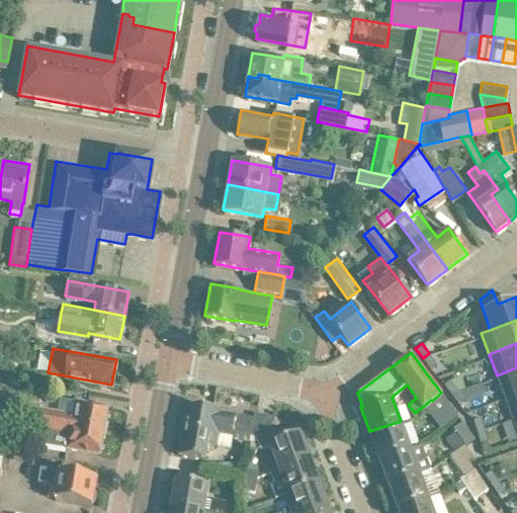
[(429,353),(423,358),(430,367),(436,362),(429,353)]
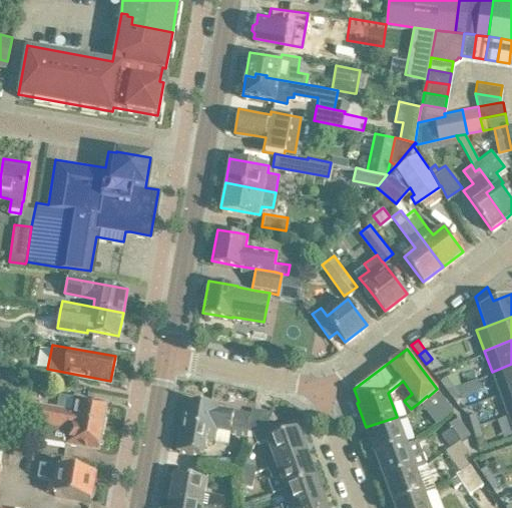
[(511,364),(492,372),(499,392),(511,387),(511,364)]
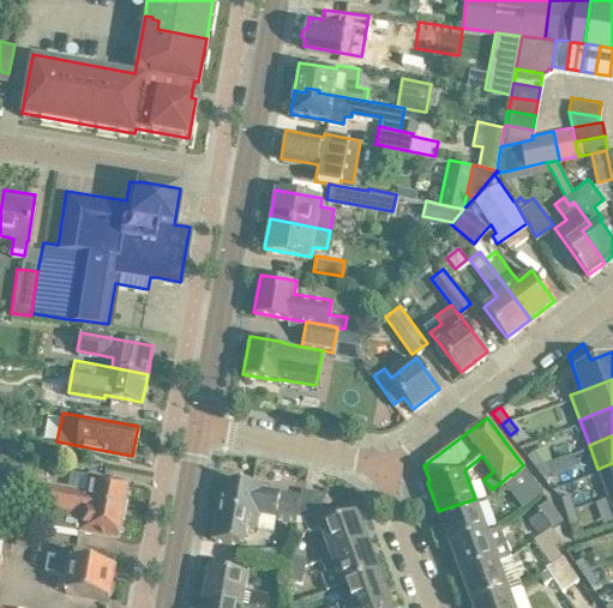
[(542,459),(533,447),(526,453),(535,465),(542,459)]
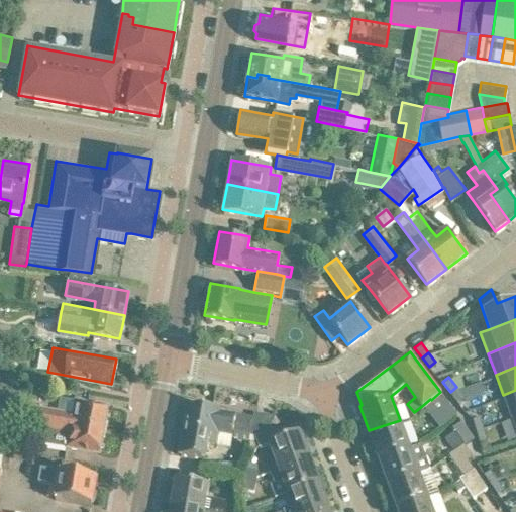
[(456,387),(450,392),(457,401),(463,396),(456,387)]
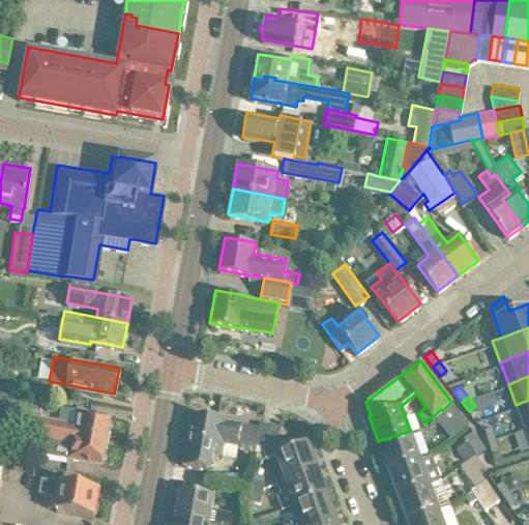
[(528,400),(516,405),(524,427),(528,424),(528,400)]
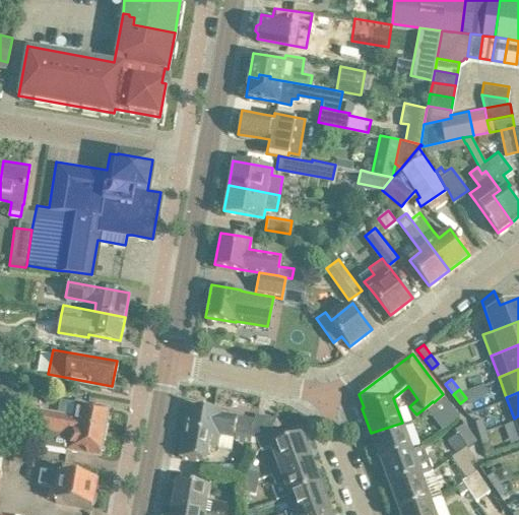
[(433,401),(426,407),(436,420),(453,407),(443,394),(434,402),(433,401)]
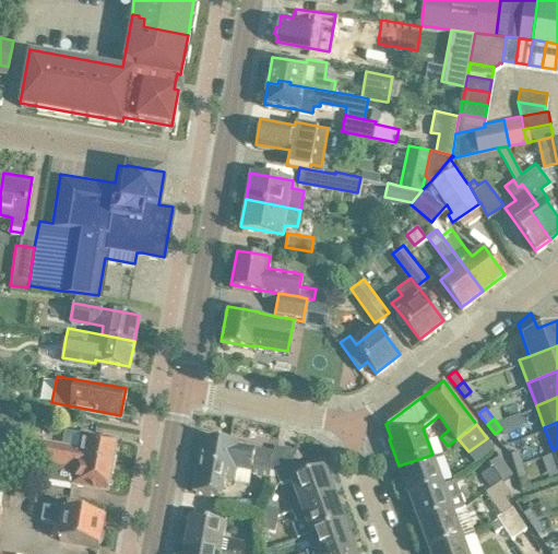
[(117,436),(80,429),(63,426),(61,441),(49,439),(49,438),(34,435),(33,446),(23,444),(23,446),(113,462),(117,436)]
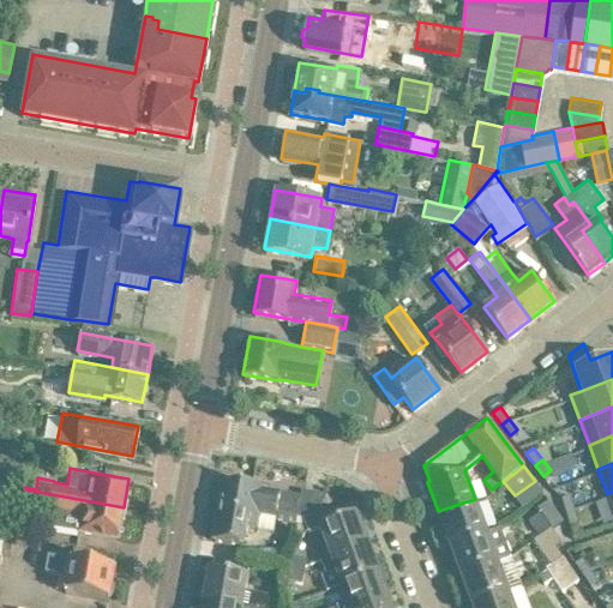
[(313,510),(325,491),(301,486),(300,492),(224,477),(220,504),(252,510),(254,499),(298,506),(296,513),(302,515),(313,510)]
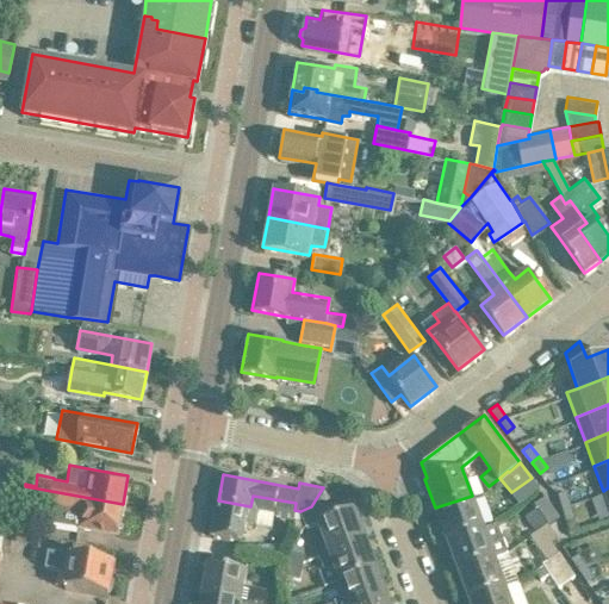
[(33,500),(53,504),(80,509),(78,525),(117,533),(123,504),(25,486),(24,497),(33,499),(33,500)]
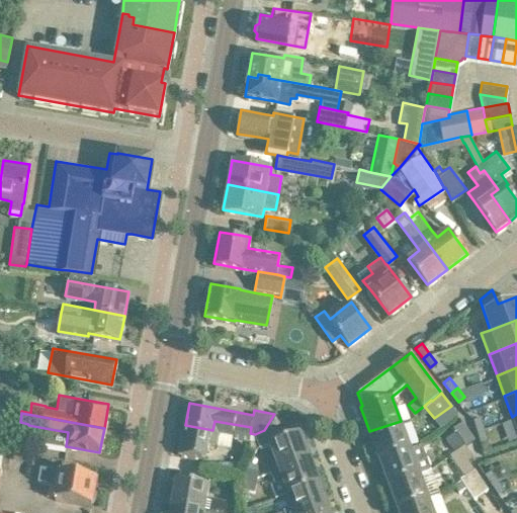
[(481,415),(472,418),(477,429),(484,427),(481,415)]
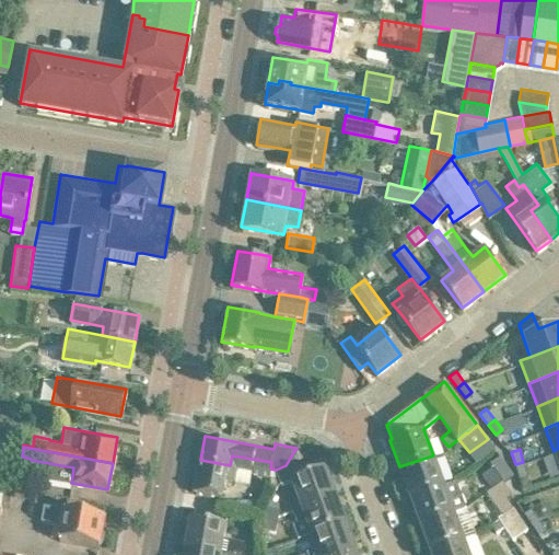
[(236,467),(251,470),(252,470),(252,471),(268,474),(269,476),(268,484),(275,485),(279,477),(276,470),(270,469),(271,462),(232,455),(230,465),(200,460),(195,490),(217,494),(219,495),(222,477),(234,480),(236,467)]
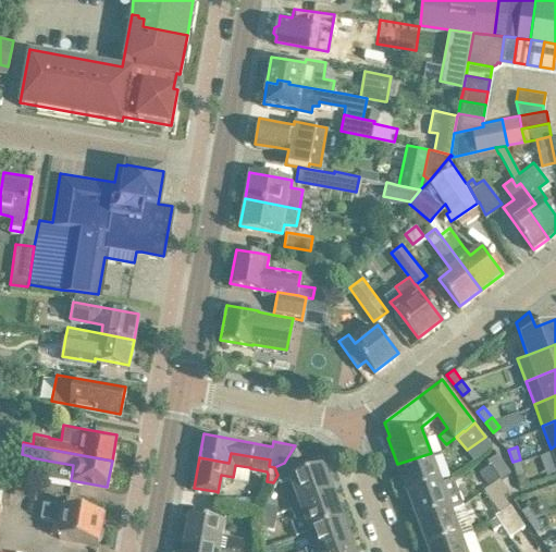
[(397,464),(407,491),(441,479),(431,453),(397,464)]
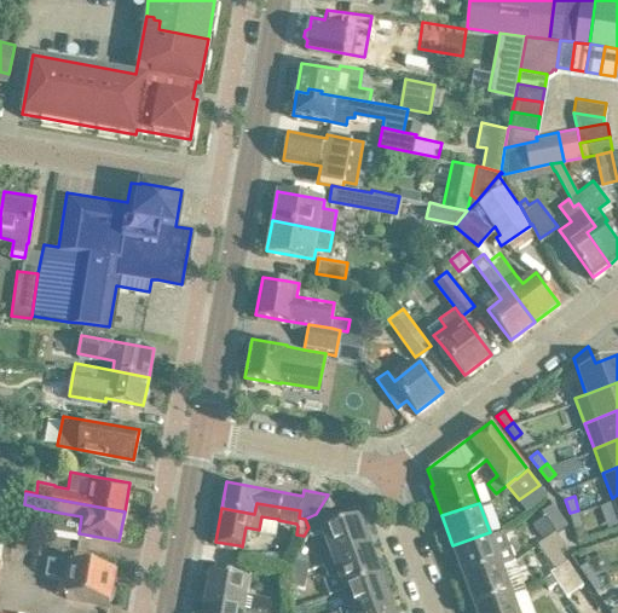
[(333,557),(370,544),(359,514),(338,521),(333,508),(317,513),(316,514),(305,519),(309,527),(310,532),(322,527),(333,557)]
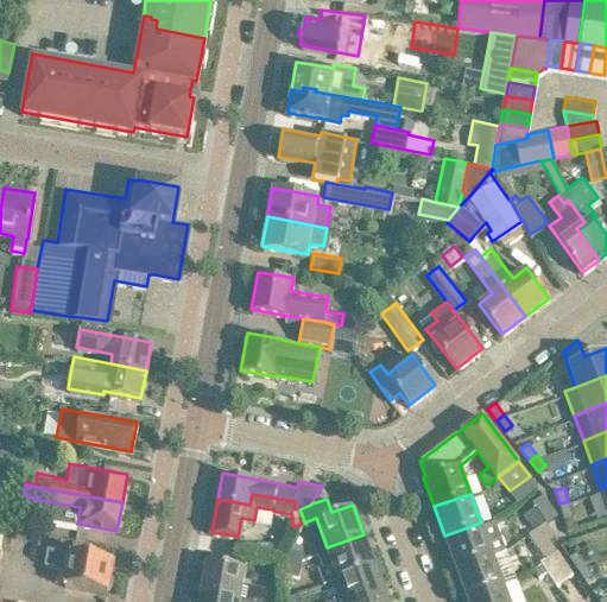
[(560,504),(563,517),(573,514),(568,501),(560,504)]
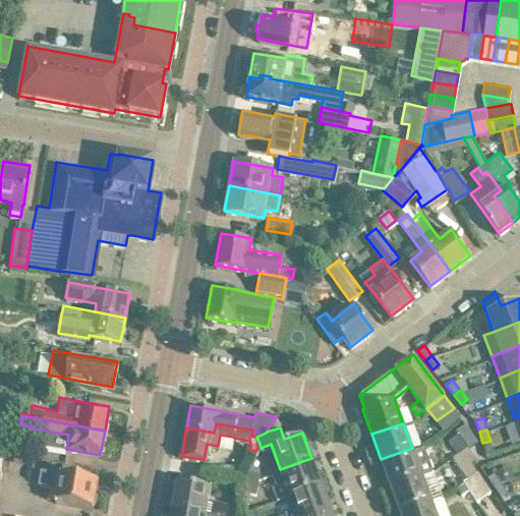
[(467,445),(463,439),(458,432),(448,439),(457,452),(452,455),(452,456),(467,445)]
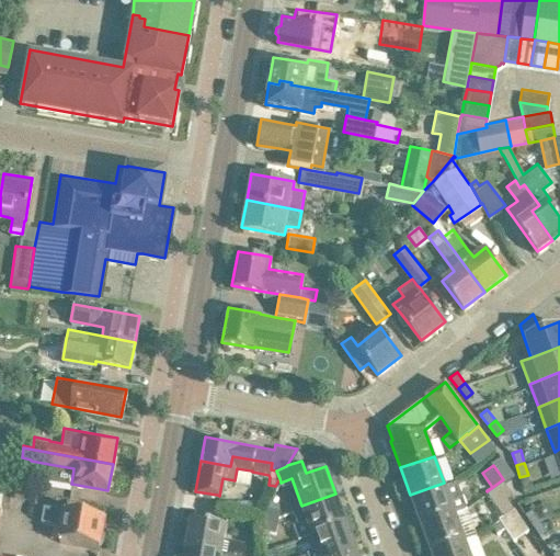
[(444,483),(410,495),(420,522),(454,510),(467,506),(463,494),(456,478),(455,479),(454,479),(444,483)]
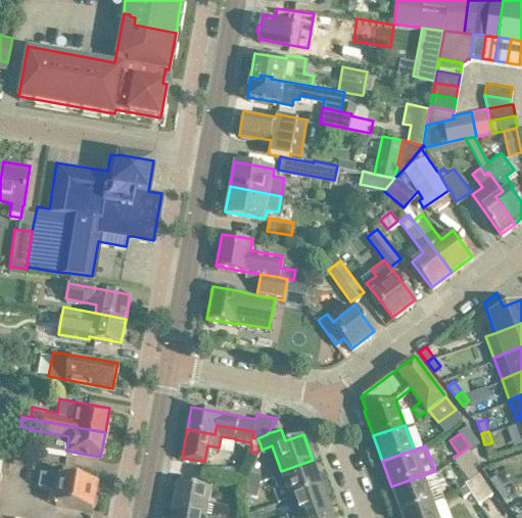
[(454,458),(468,478),(465,480),(465,481),(479,472),(472,463),(477,459),(469,446),(454,458)]
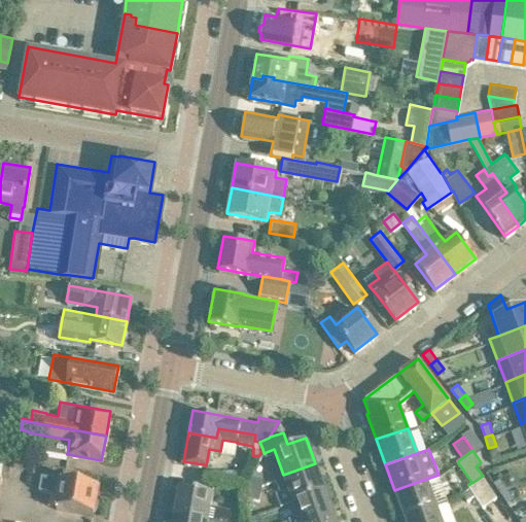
[(283,475),(275,478),(279,490),(275,491),(280,505),(292,500),(324,488),(315,463),(283,475)]
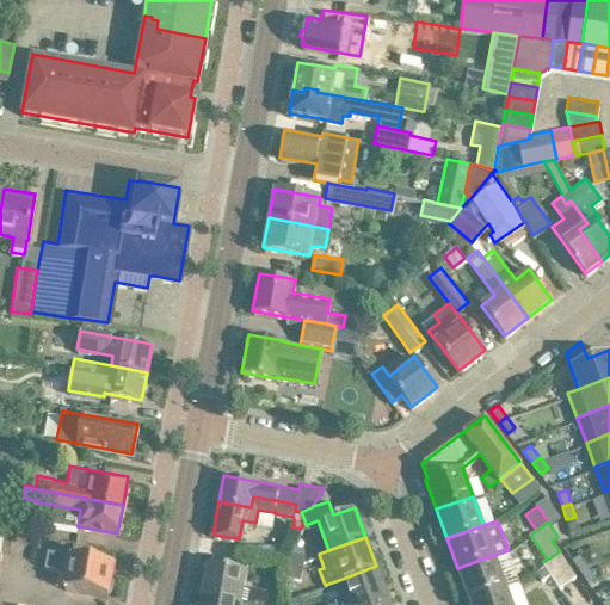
[(245,542),(245,547),(245,551),(275,553),(275,542),(245,542)]
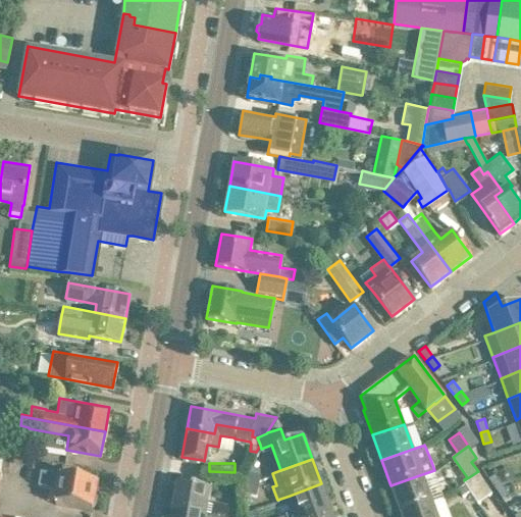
[(96,479),(75,476),(40,469),(38,483),(57,486),(54,501),(91,508),(91,505),(95,503),(96,496),(94,493),(96,479)]
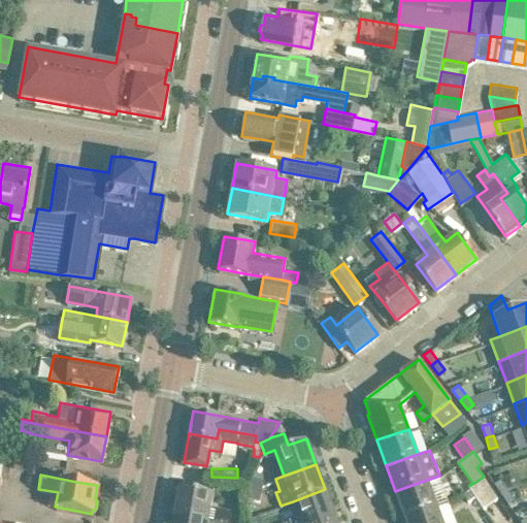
[(250,476),(243,485),(261,488),(263,478),(250,476)]
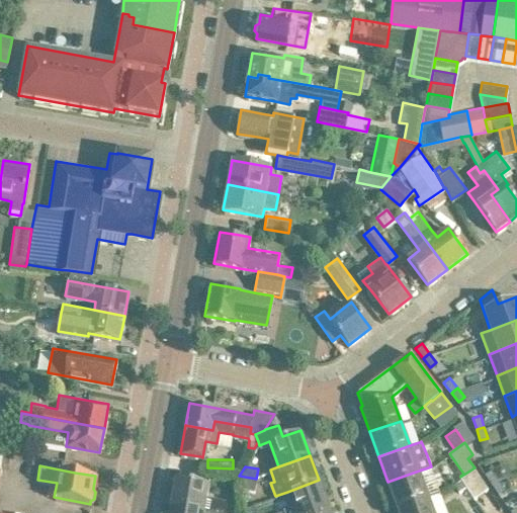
[(460,477),(453,483),(458,490),(465,485),(474,497),(488,487),(475,467),(460,477)]
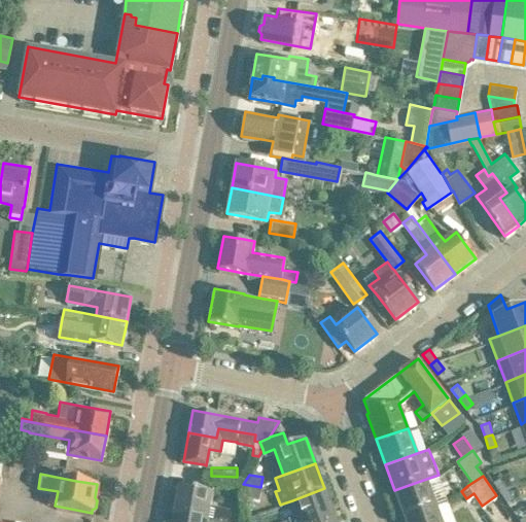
[(499,477),(492,481),(499,491),(506,487),(499,477)]
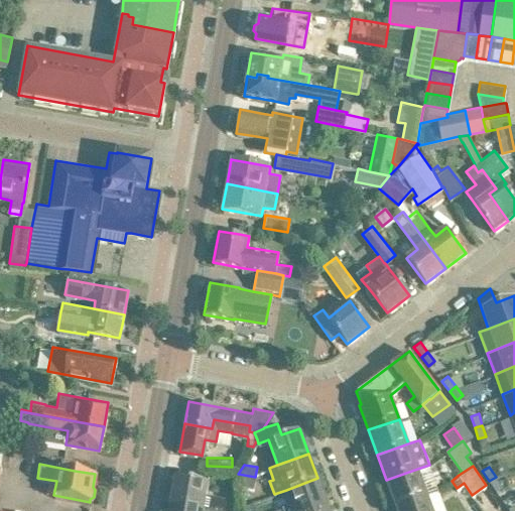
[(417,469),(386,480),(395,505),(426,494),(420,478),(417,469)]
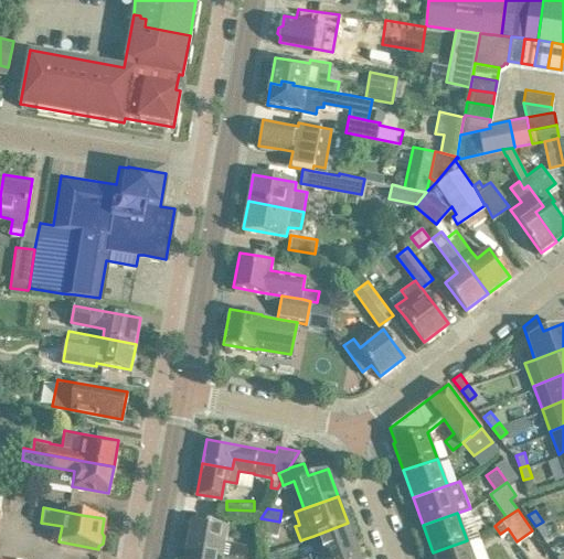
[(279,522),(261,518),(259,518),(261,529),(277,533),(279,522)]
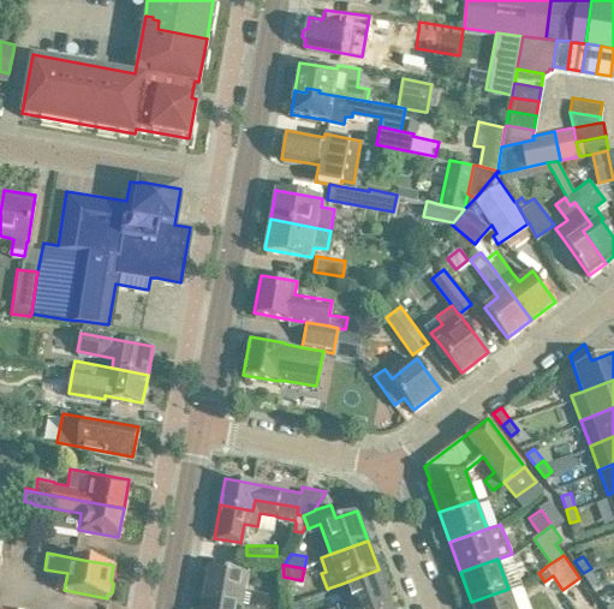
[(248,573),(232,571),(208,566),(203,598),(266,608),(267,608),(267,607),(279,608),(281,608),(285,597),(269,593),(269,592),(244,587),(248,573)]
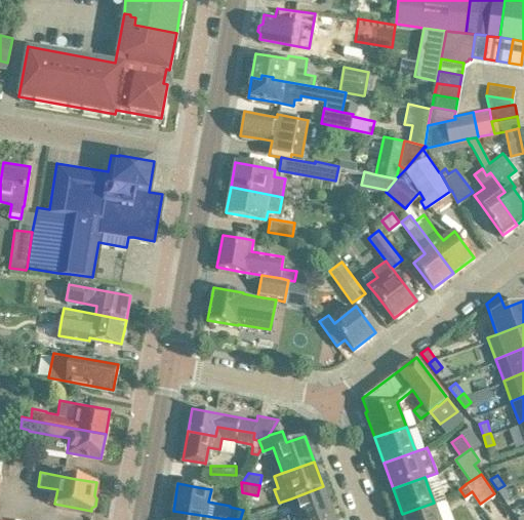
[(511,494),(505,485),(497,489),(505,500),(511,494)]
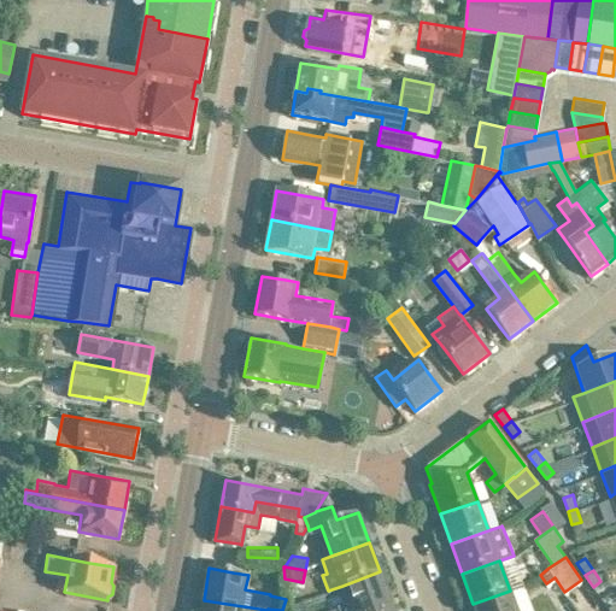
[(338,605),(323,610),(363,610),(391,601),(380,571),(342,586),(347,600),(336,604),(338,605)]
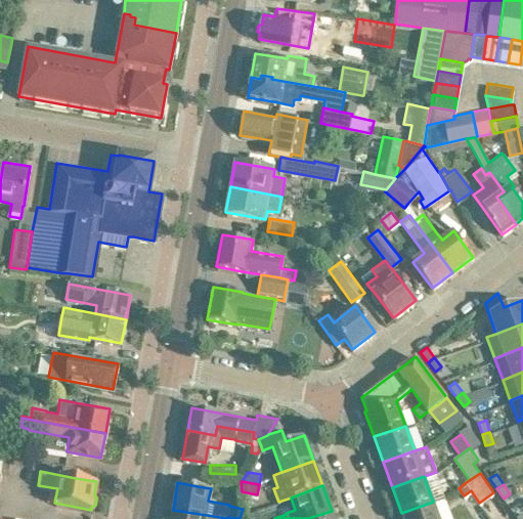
[(492,518),(506,511),(495,493),(482,502),(492,518)]
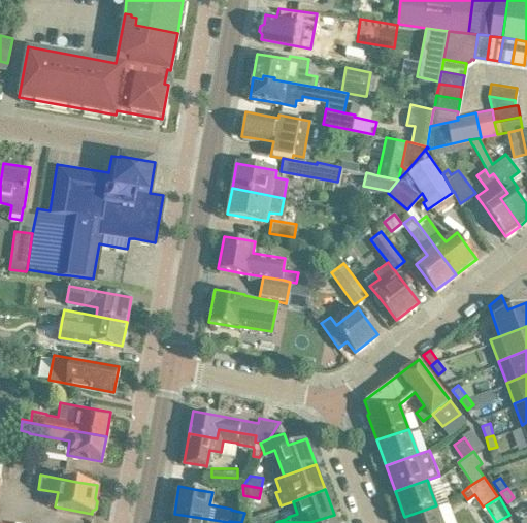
[(442,522),(436,505),(404,517),(406,522),(442,522)]
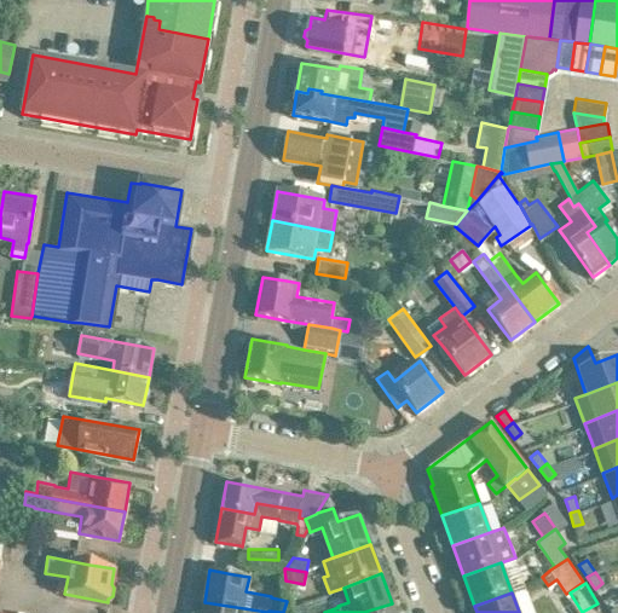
[(267,612),(204,602),(202,612),(267,612)]
